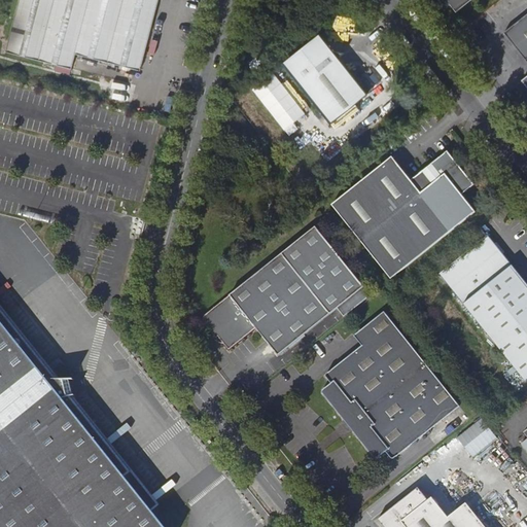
[(19,0),(5,51),(72,69),(76,54),(140,70),(159,0),(19,0)]
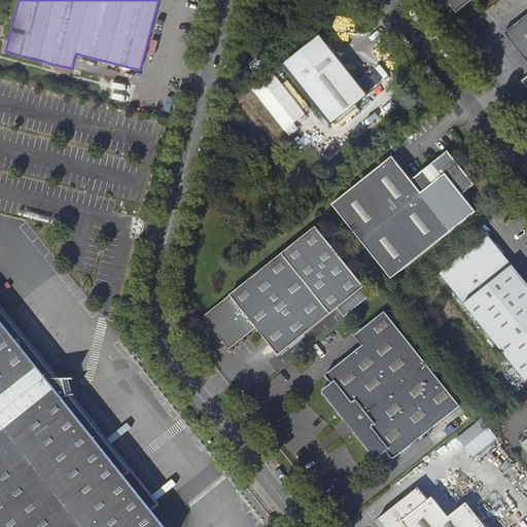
[(469,0),(438,0),(441,2),(444,4),(446,4),(448,4),(451,4),(456,11),(469,0)]
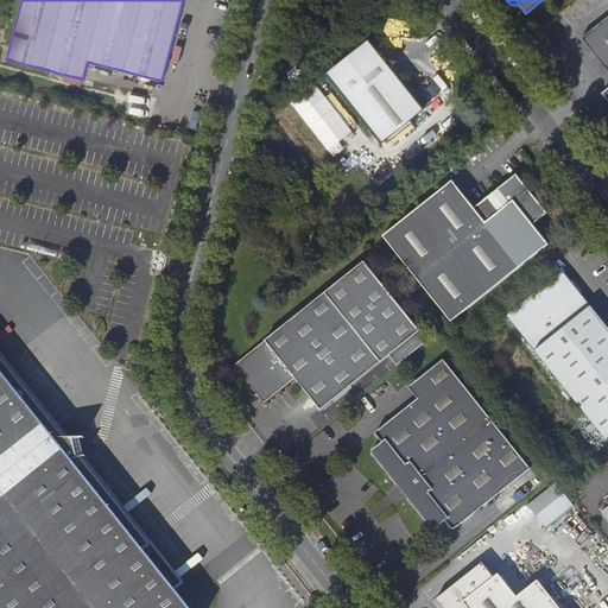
[(607,71),(607,88),(601,94),(607,101),(607,16),(581,38),(606,69),(607,71)]
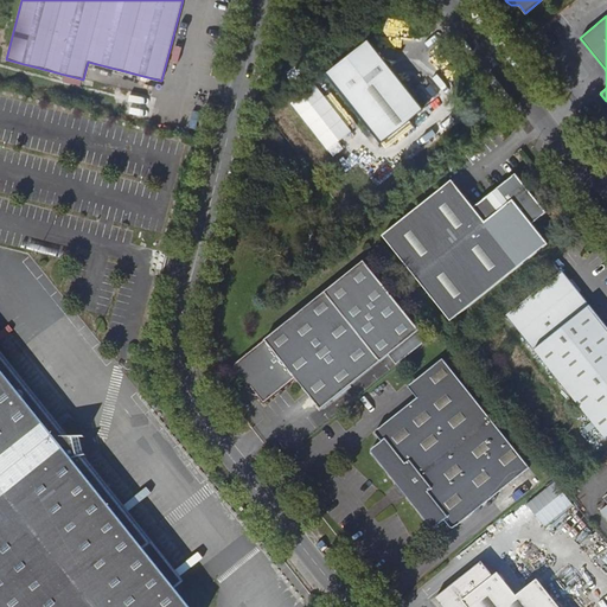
[(384,59),(368,38),(325,72),(381,142),(423,108),(390,66),(397,61),(384,59)]
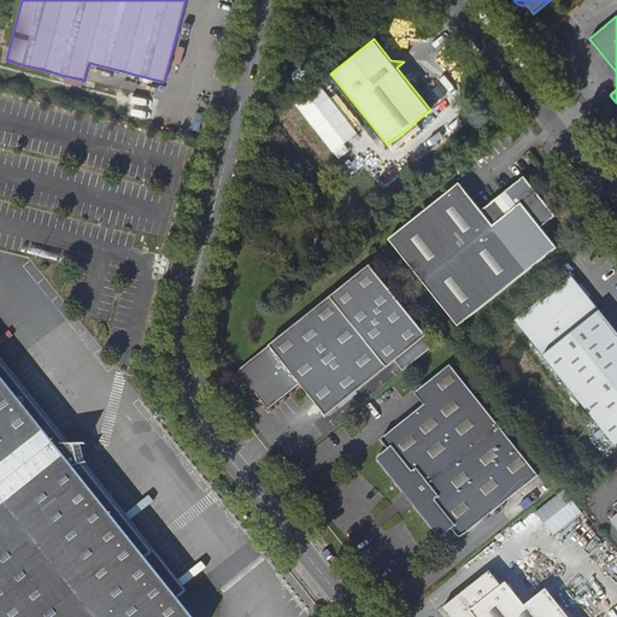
[(481,211),(459,183),(388,240),(458,327),(556,248),(540,228),(554,216),(523,177),(481,211)]
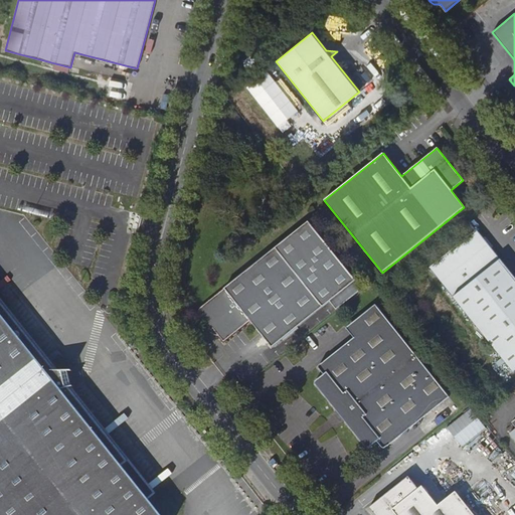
[(362,289),(309,222),(201,309),(199,311),(198,314),(200,317),(211,330),(213,328),(224,341),(250,320),(273,347),(330,301),(336,310),(362,289)]
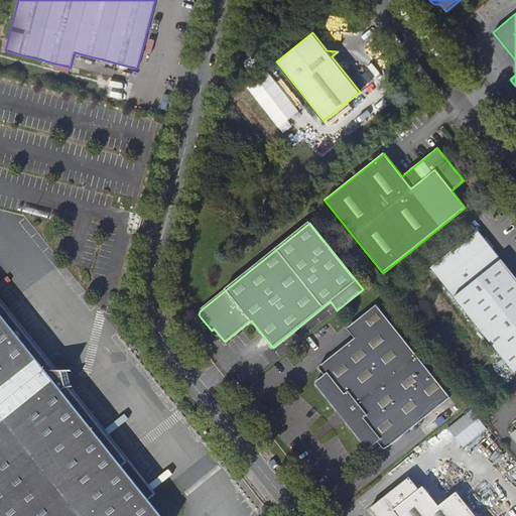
[(515,373),(515,278),(478,231),(430,268),(515,374),(515,373)]
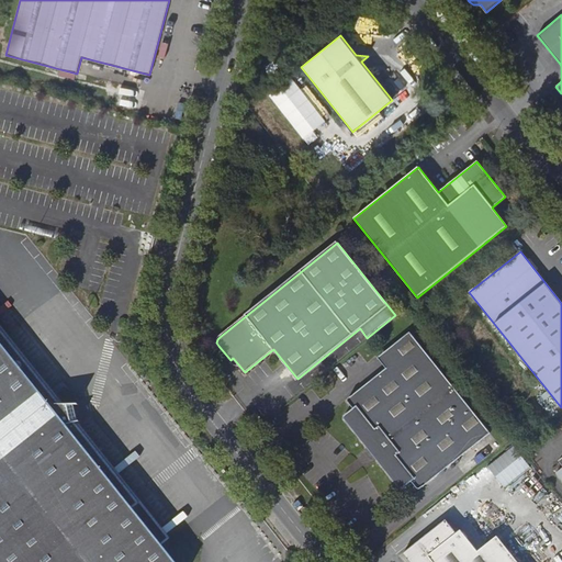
[(0,325),(0,340),(6,348),(51,404),(63,404),(0,325)]
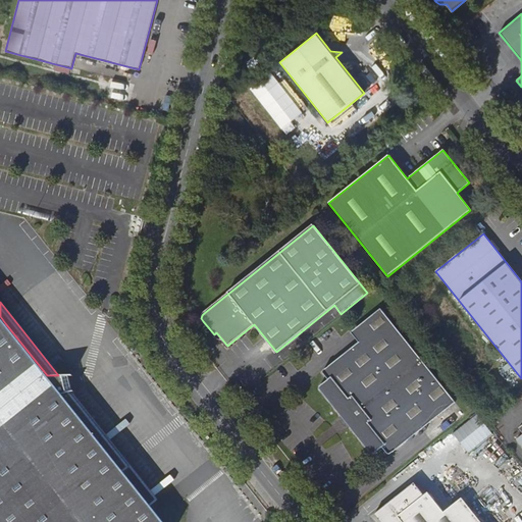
[(369,333),(358,342),(323,370),(323,372),(323,373),(328,379),(320,385),(320,387),(320,389),(322,393),(370,453),(372,453),(374,453),(381,447),(387,454),(388,454),(392,453),(455,402),(380,308),(361,323),(369,333)]
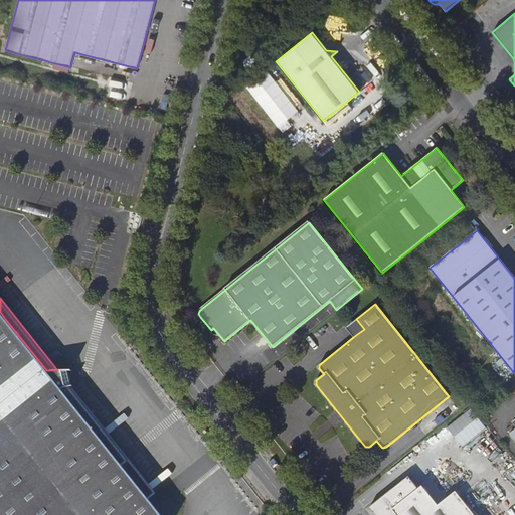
[(0,514),(160,514),(149,500),(116,459),(61,390),(70,387),(72,387),(68,370),(57,370),(46,370),(5,319),(0,312),(0,514)]
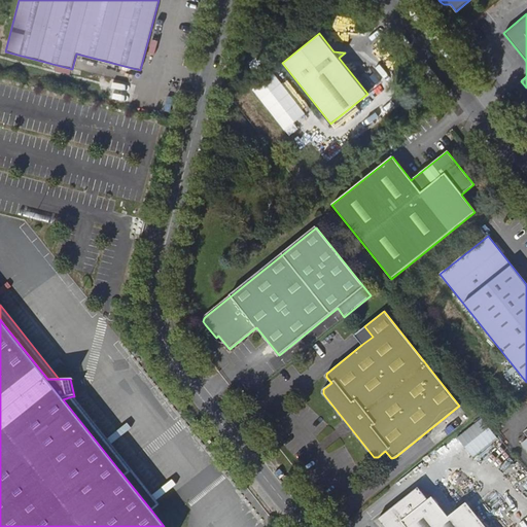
[(354,336),(361,345),(373,337),(364,326),(354,336)]
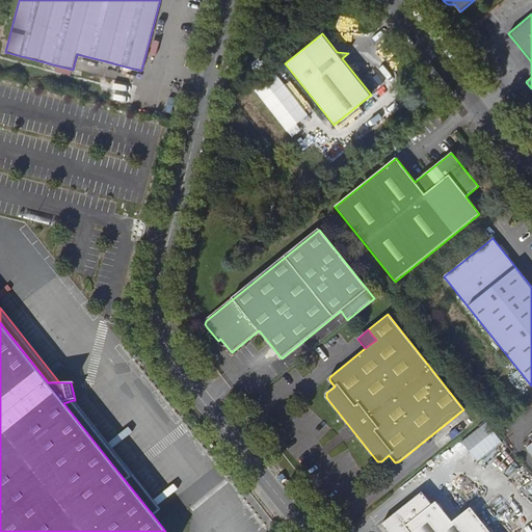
[(161,511),(73,400),(63,403),(120,474),(154,516),(161,511)]
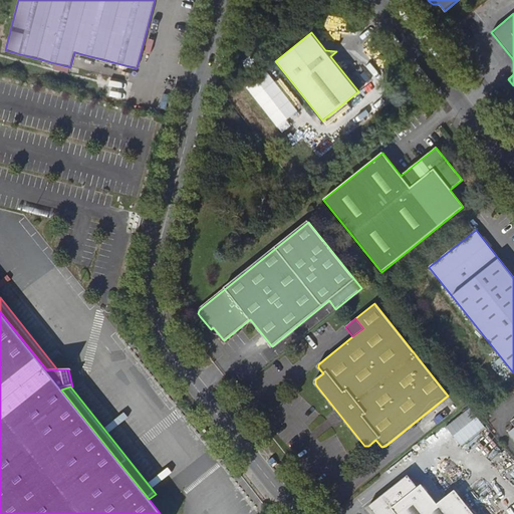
[(446,427),(461,447),(486,428),(471,408),(446,427)]
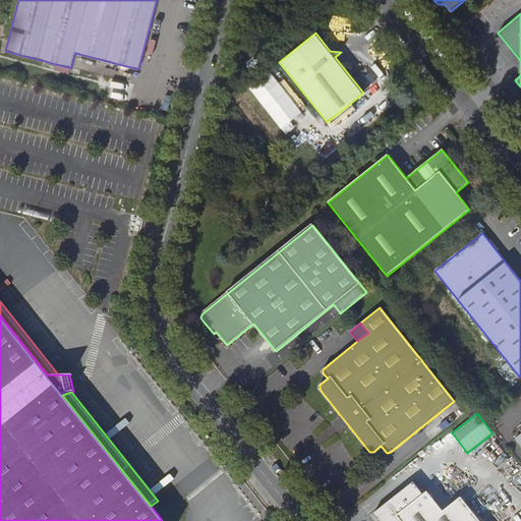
[(413,481),(407,486),(416,499),(422,495),(413,481)]
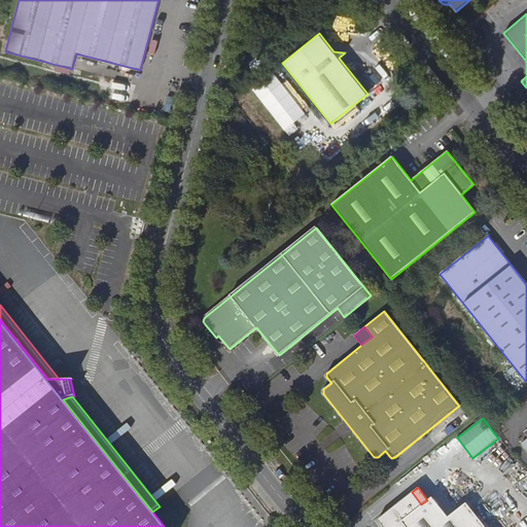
[(421,504),(412,492),(378,519),(383,526),(485,526),(466,503),(448,517),(431,497),(427,500),(421,504)]
